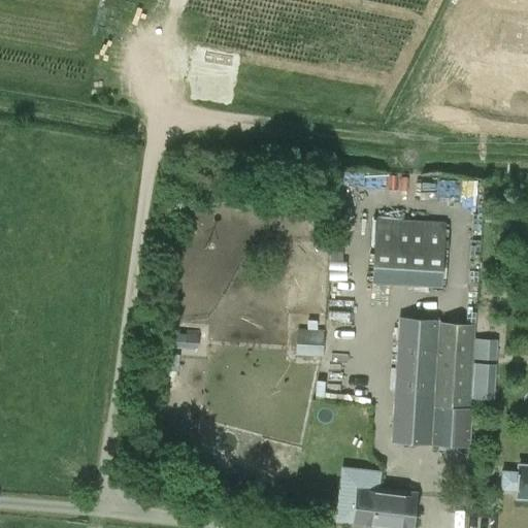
[(441,286),(446,222),(376,217),(371,282),(441,286)]
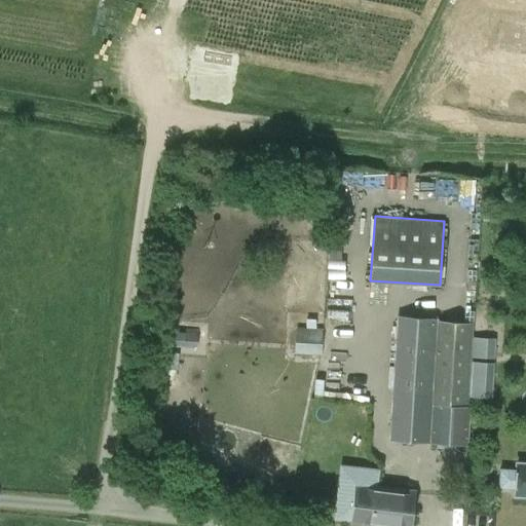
[(392,388),(388,440),(467,445),(471,406),(467,405),(473,324),(399,318),(393,388),(392,388)]
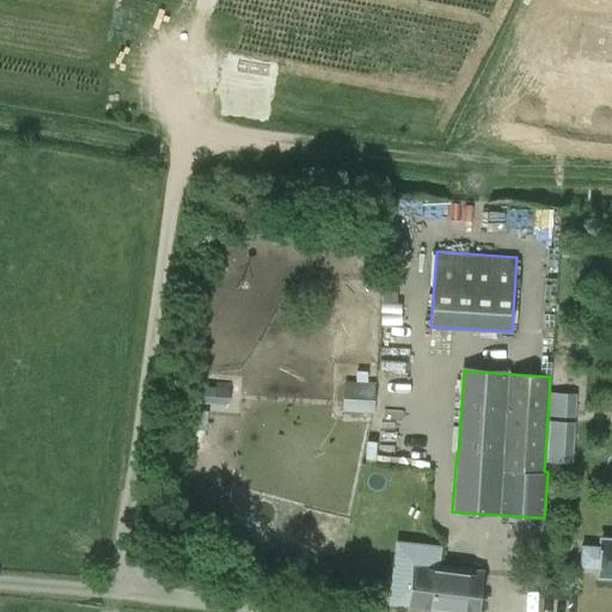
[(343,379),(342,410),(373,412),(375,381),(343,379)]
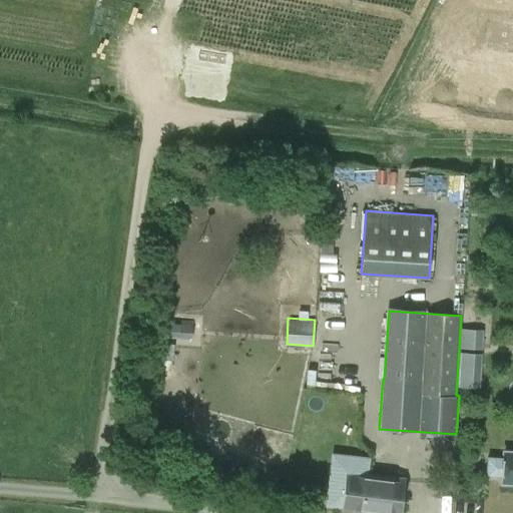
[(191,340),(193,323),(188,323),(188,321),(179,320),(178,339),(191,340)]
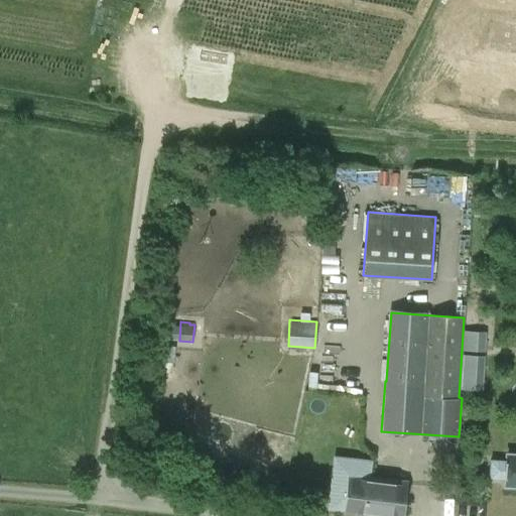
[(464,330),(463,350),(484,351),(485,332),(464,330)]
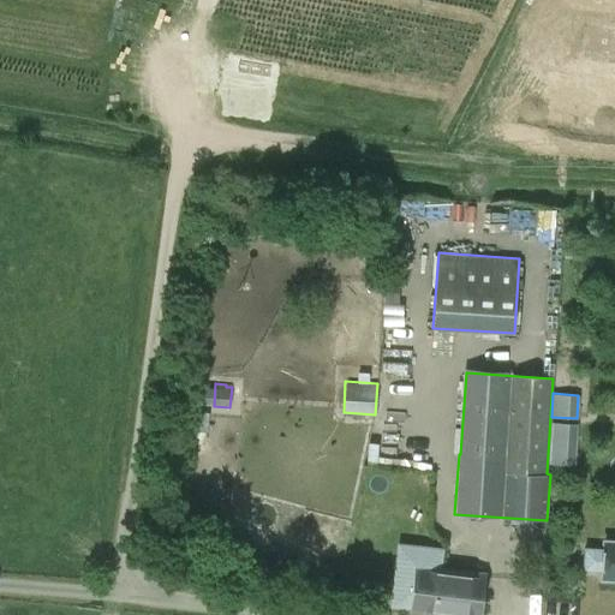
[(584,547),(581,569),(583,569),(599,571),(599,572),(602,572),(602,579),(614,579),(614,538),(603,538),(602,548),(584,547)]
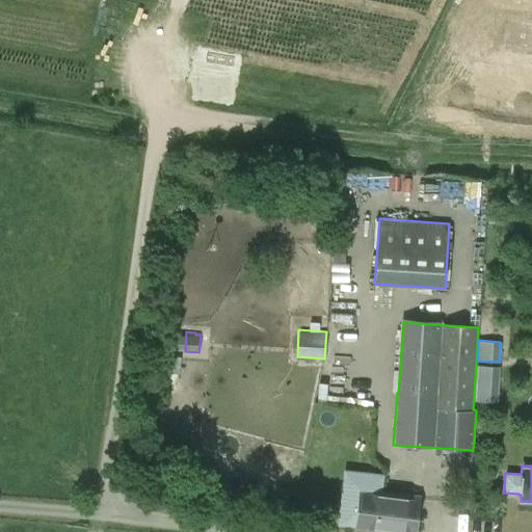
[(337,524),(337,525),(352,526),(352,528),(387,531),(415,531),(419,497),(380,493),(382,475),(379,475),(343,471),(337,524)]
